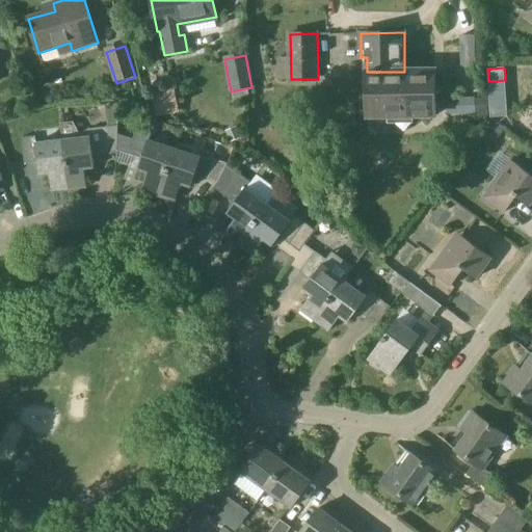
[(435,70),(404,70),(404,72),(367,72),(367,117),(435,116),(435,70)]
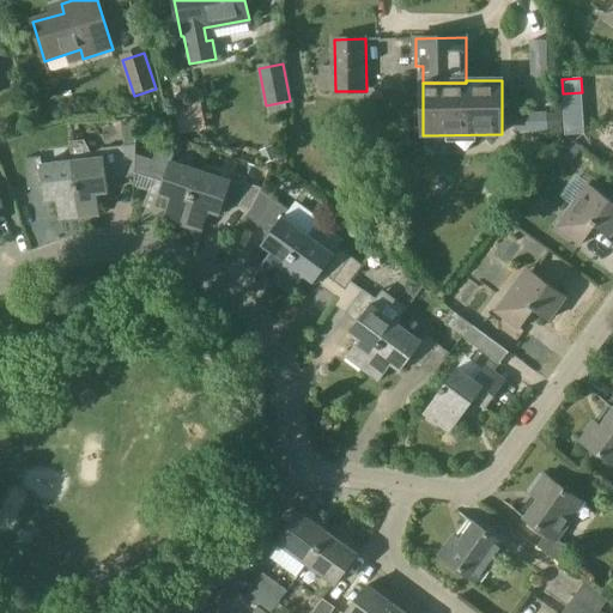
[(201,103),(175,108),(180,135),(206,131),(201,103)]
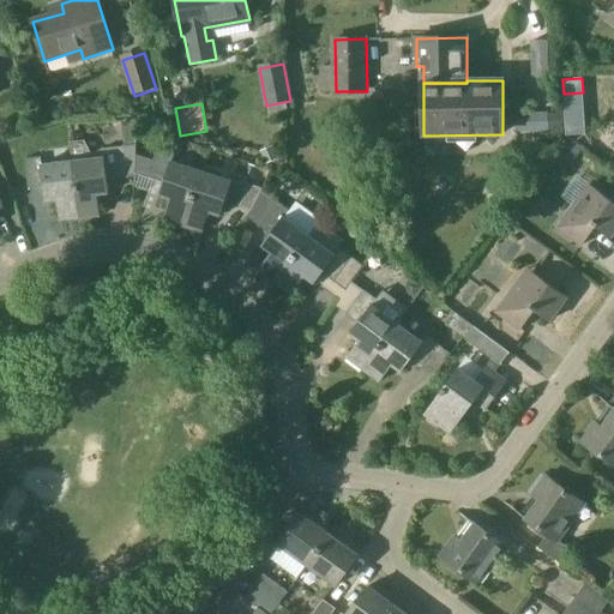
[(552,110),(517,112),(518,131),(552,131),(552,110)]
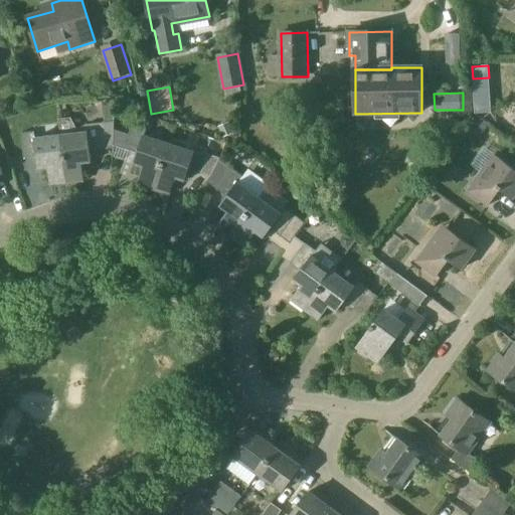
[(472,117),(472,97),(463,97),(463,110),(463,117),(472,117)]
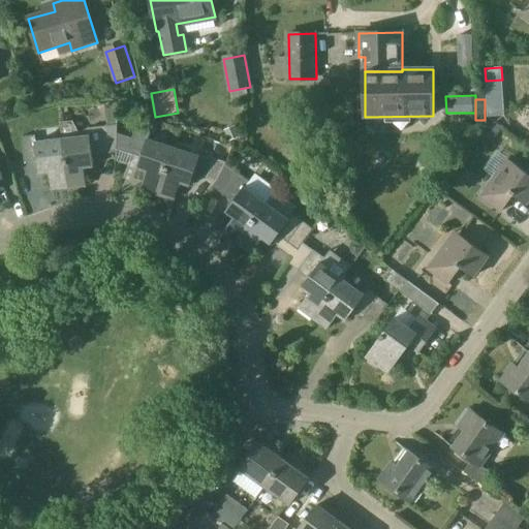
[(495,137),(502,127),(490,119),(483,129),(495,137)]
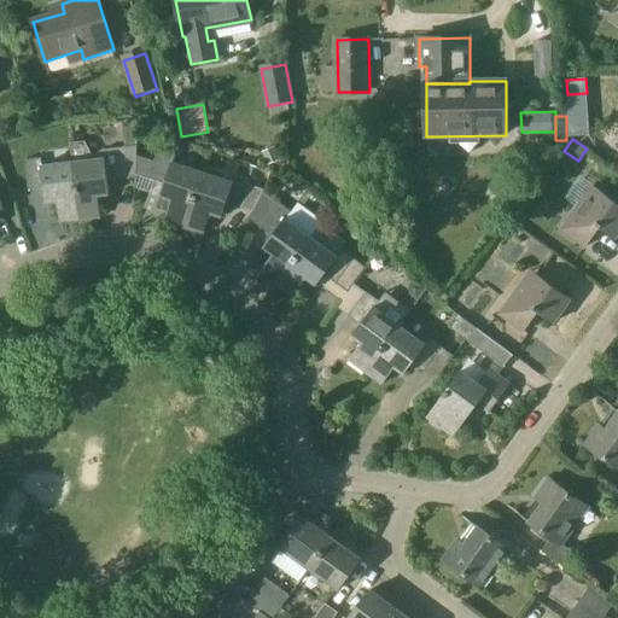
[(138,147),(138,141),(126,143),(126,149),(120,149),(103,151),(104,158),(93,159),(73,161),(80,219),(101,216),(99,196),(110,194),(109,181),(123,180),(123,176),(136,174),(136,173),(138,155),(138,147)]
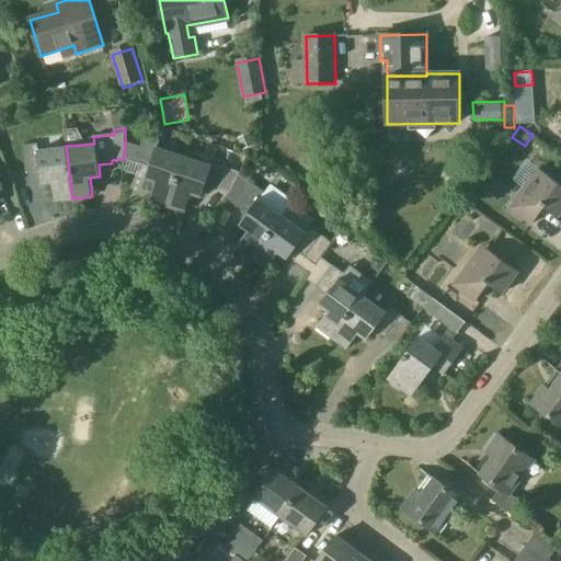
[(238,138),(243,150),(254,146),(250,134),(238,138)]
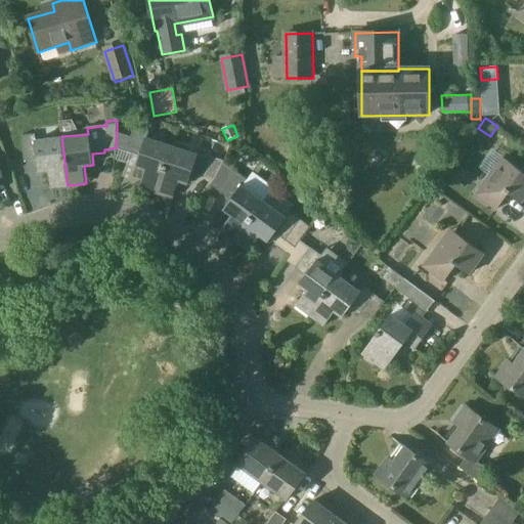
[(171,147),(146,138),(148,131),(137,127),(134,137),(117,131),(116,146),(129,151),(140,156),(136,167),(145,170),(140,186),(156,191),(171,147)]
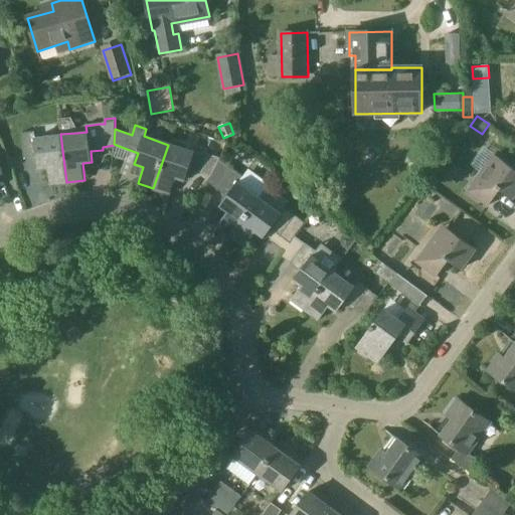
[(36,137),(35,131),(21,133),(24,158),(37,157),(38,168),(47,168),(49,184),(66,182),(60,134),(36,137)]
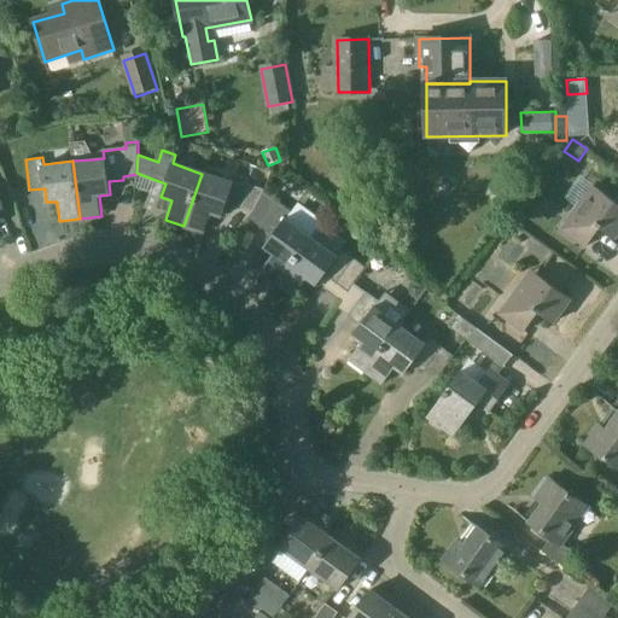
[(227,204),(240,209),(249,184),(250,181),(235,175),(232,185),(202,174),(184,226),(205,233),(211,214),(222,217),(227,204)]
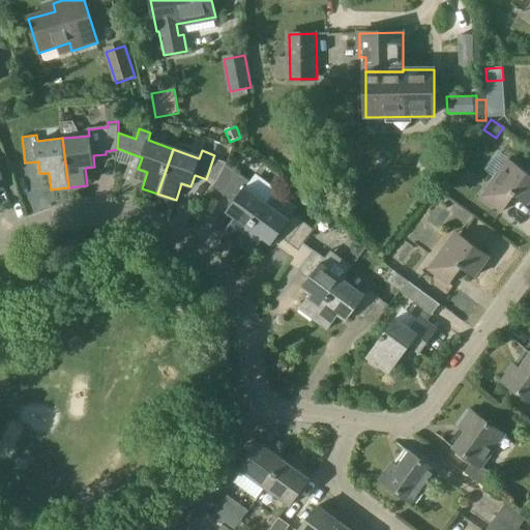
[(529,201),(529,173),(509,158),(481,197),(502,212),(514,196),(527,205),(529,201)]
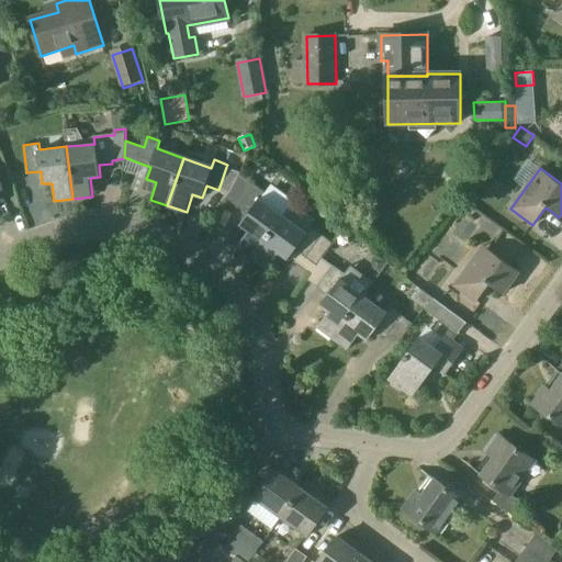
[(254,258),(284,215),(261,199),(266,192),(240,175),(231,194),(227,201),(247,215),(240,225),(249,232),(238,246),(254,258)]
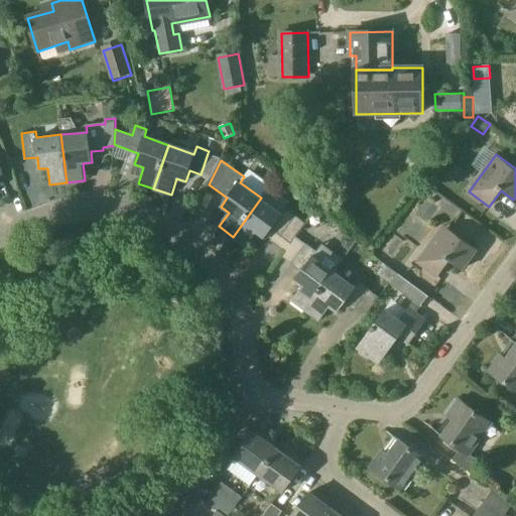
[(415,198),(423,186),(412,178),(404,189),(415,198)]
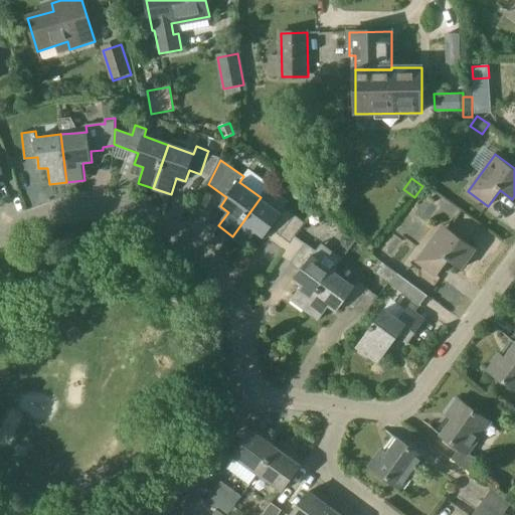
[(296,216),(285,208),(282,213),(261,197),(232,236),(246,246),(256,232),(264,238),(271,229),(281,236),(296,216)]
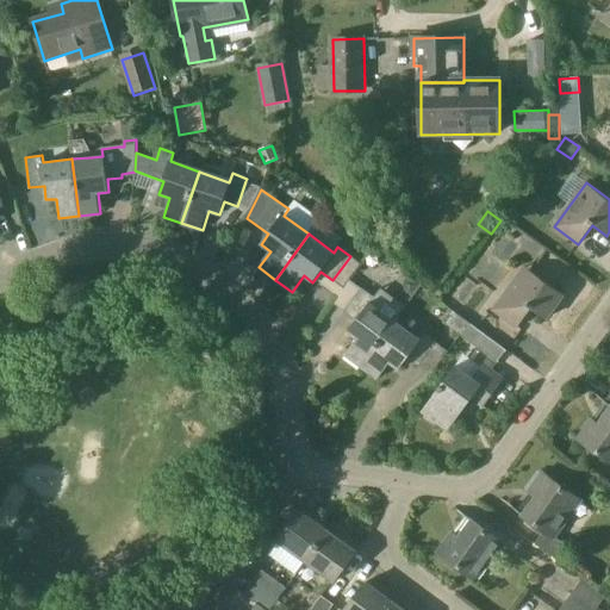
[(564,294),(526,267),(508,291),(493,310),(517,328),(531,309),(546,319),(564,294)]
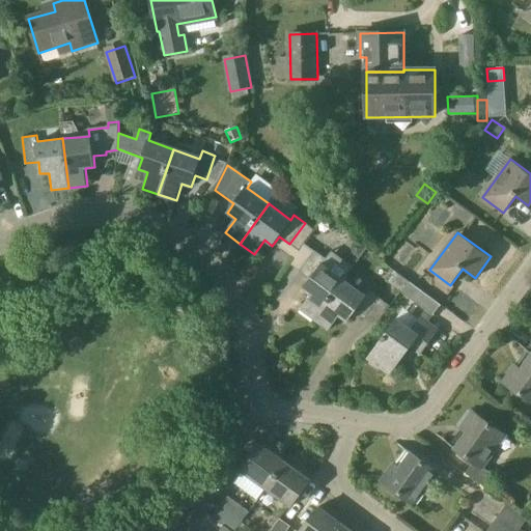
[(365,248),(356,241),(352,247),(353,253),(358,257),(365,248)]
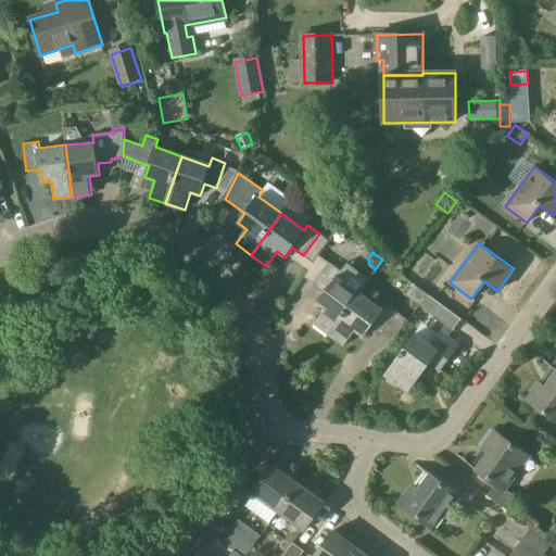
[(330,335),(359,294),(369,280),(348,264),(342,272),(330,263),(314,285),(324,292),(316,302),(326,308),(315,324),(330,335)]
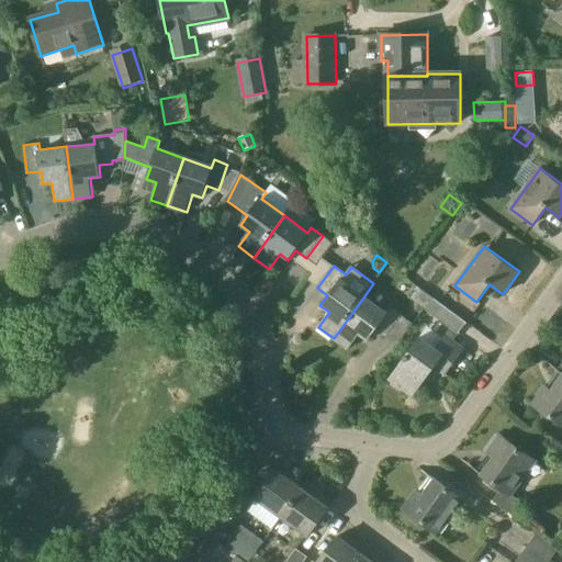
[(426,311),(435,299),(417,287),(409,299),(426,311)]
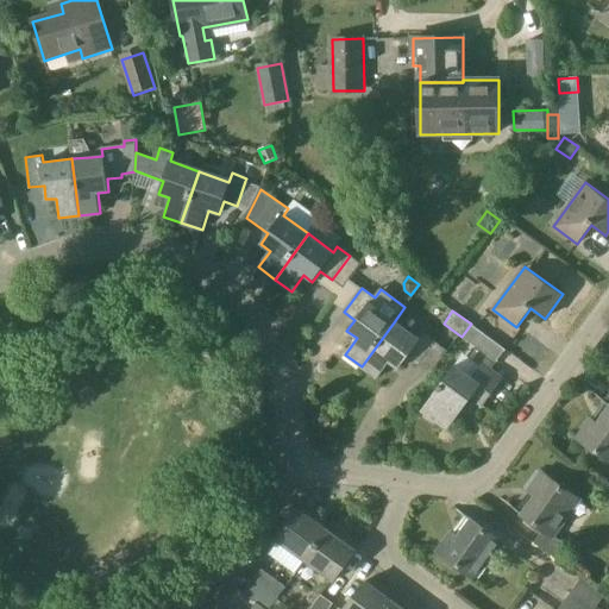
[(437,343),(424,333),(419,340),(394,322),(362,366),(378,378),(389,363),(399,369),(407,359),(418,368),(437,343)]
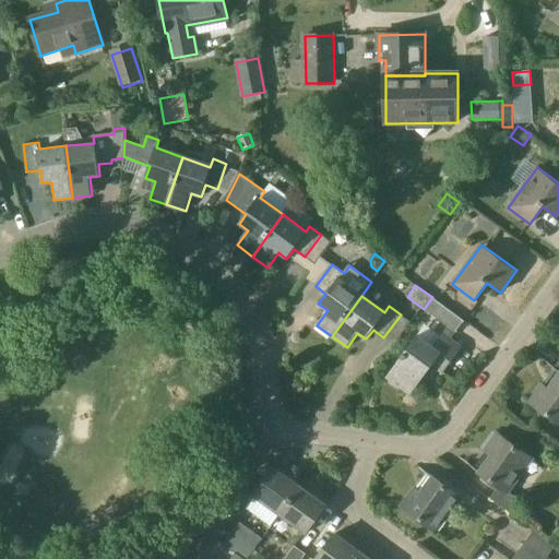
[(424,309),(448,326),(456,333),(465,321),(432,297),(424,309)]
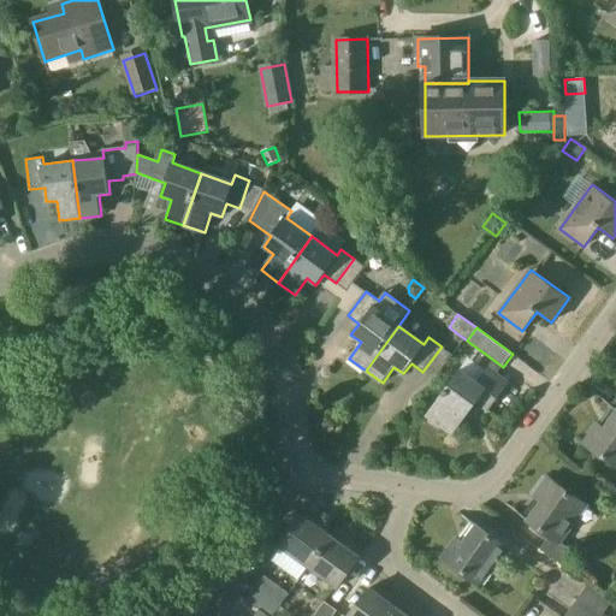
[(509,383),(498,374),(489,367),(477,381),(460,369),(426,415),(452,434),(478,402),(489,410),(509,383)]
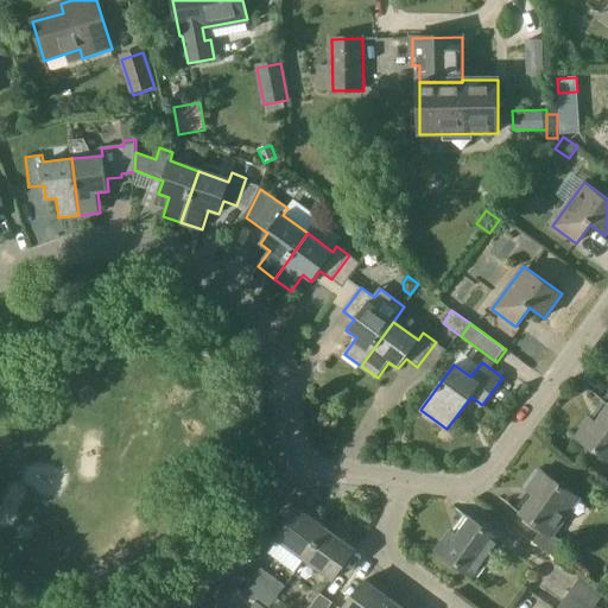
[(607,406),(597,420),(591,417),(577,437),(607,458),(607,406)]
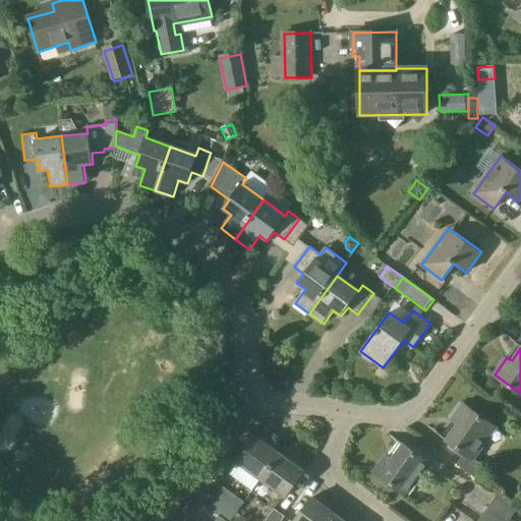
[(447,441),(465,454),(456,465),(476,479),(485,467),(472,458),(495,426),(464,404),(452,421),(457,425),(447,441)]
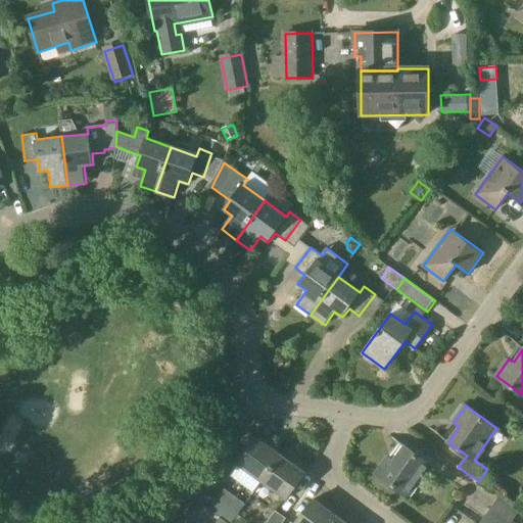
[(281,456),(257,437),(238,464),(263,481),(281,456)]
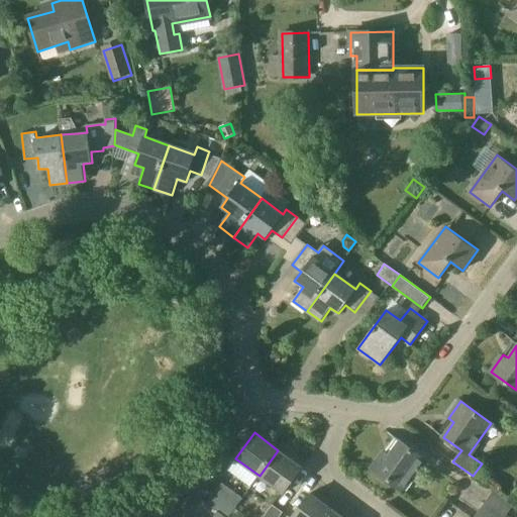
[(400,441),(390,455),(385,451),(372,469),(403,491),(425,460),(400,441)]
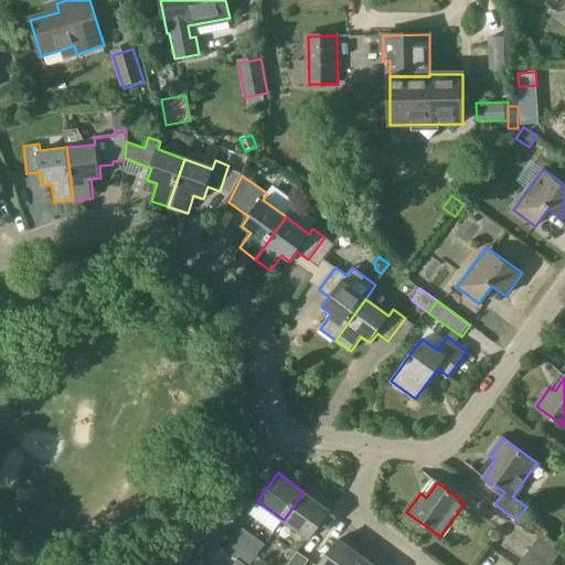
[(304,492),(284,520),(309,540),(330,511),(304,492)]
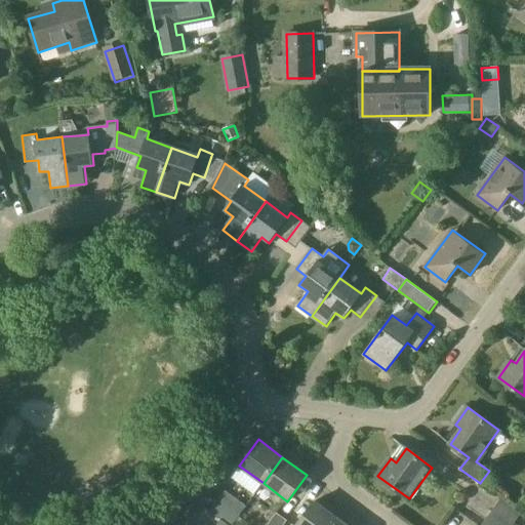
[(218,501),(239,517),(246,507),(226,491),(218,501)]
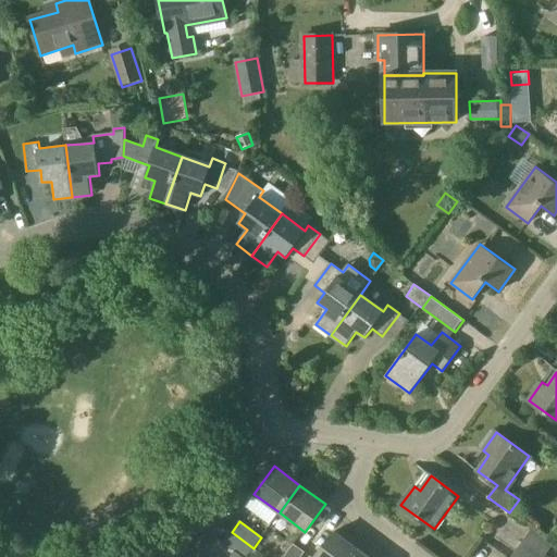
[(532,528),(521,543),(541,556),(544,556),(545,556),(551,547),(554,543),(532,528)]
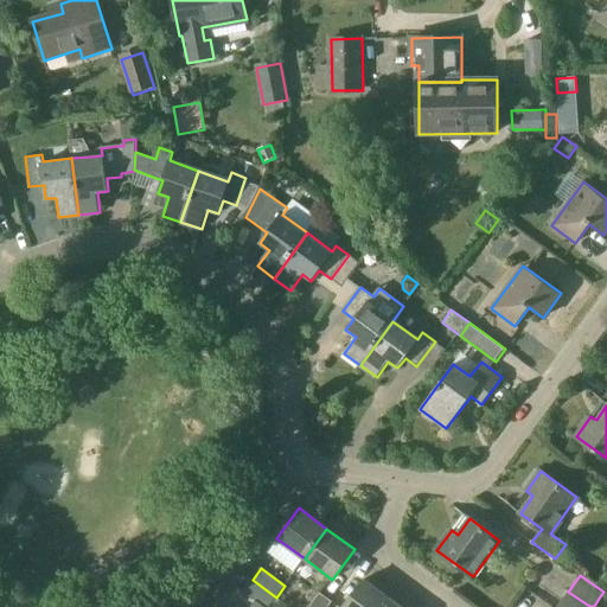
[(268,606),(276,598),(253,580),(243,592),(264,606),(268,606)]
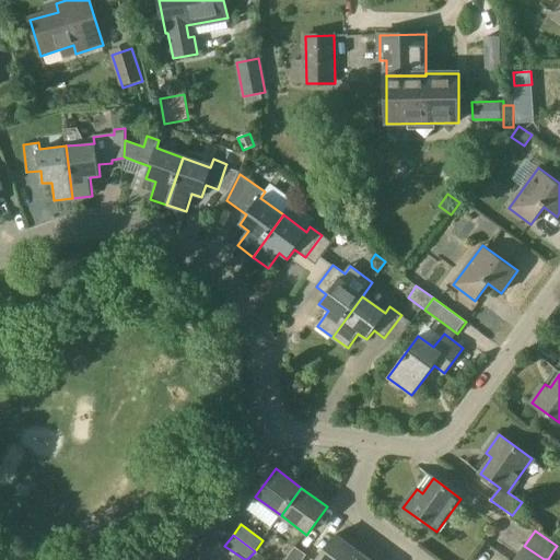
[(336,535),(317,559),(353,559),(360,552),(336,535)]
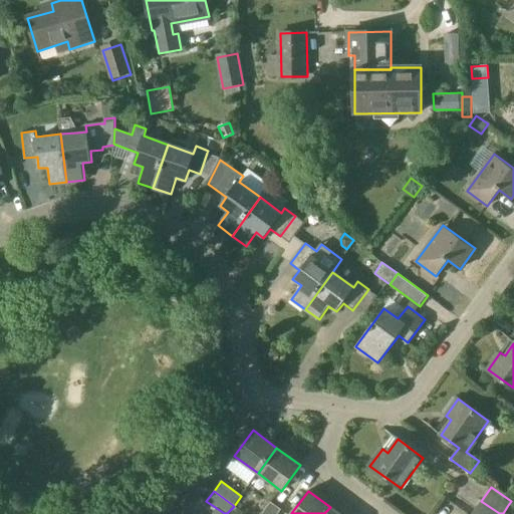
[(277,513),(281,510),(271,502),(262,513),(277,513)]
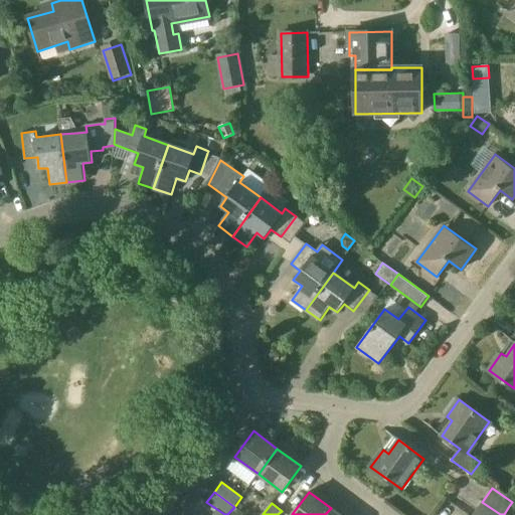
[(514,514),(514,509),(509,506),(504,514),(505,514),(514,514)]
